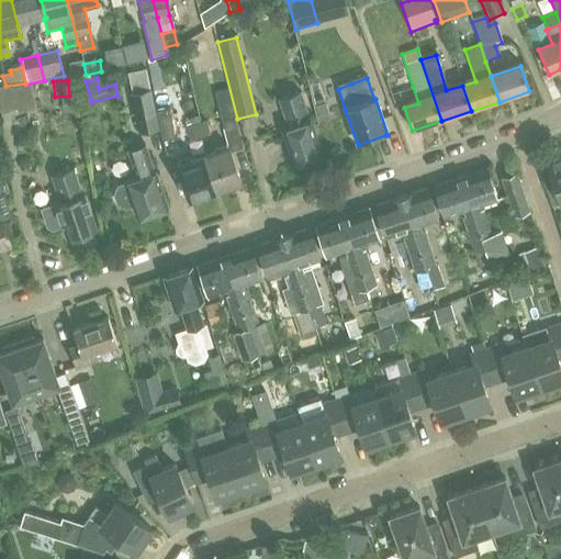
[(316,118),(328,114),(318,85),(310,87),(316,118)]
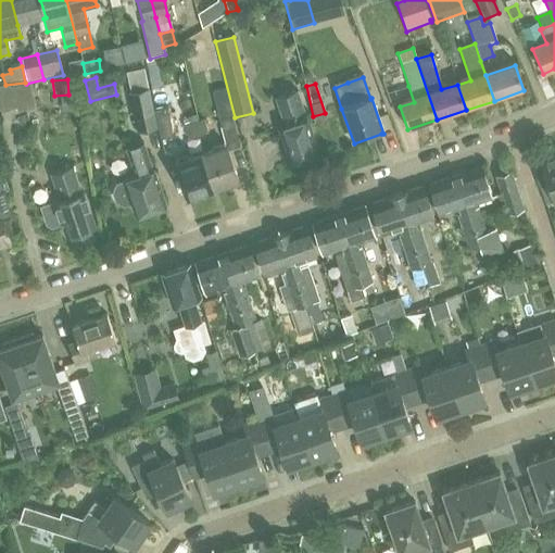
[(0,113),(16,110),(15,101),(35,98),(30,85),(0,90),(0,113)]
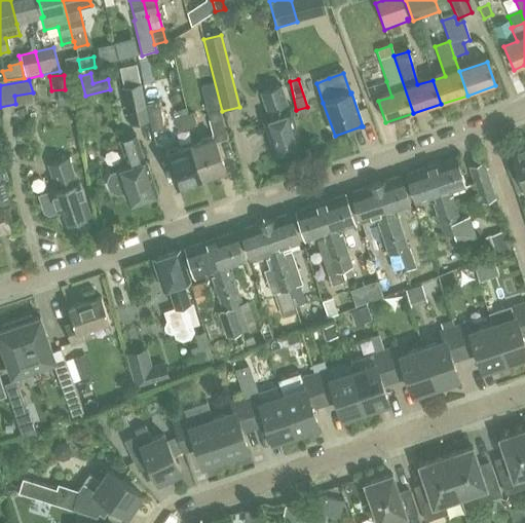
[(120,89),(128,126),(148,122),(140,84),(120,89)]
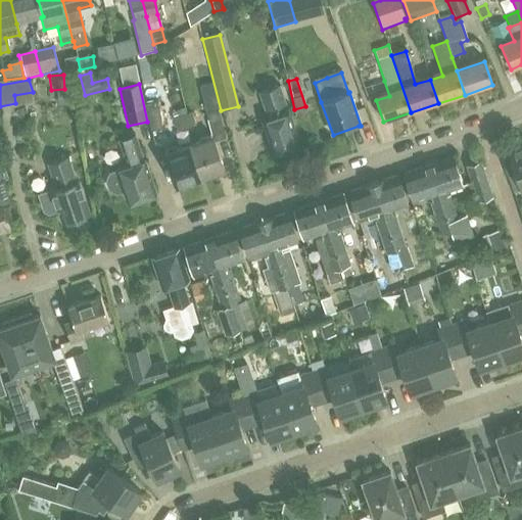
[(205,113),(219,110),(212,84),(211,84),(199,87),(199,88),(205,113)]
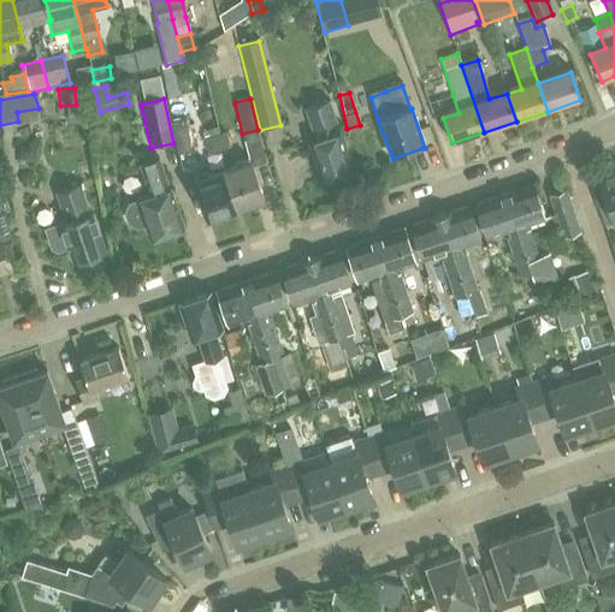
[(331,138),(327,128),(337,125),(330,104),(306,112),(317,143),(309,146),(321,182),(353,172),(347,152),(348,152),(342,135),(331,138)]
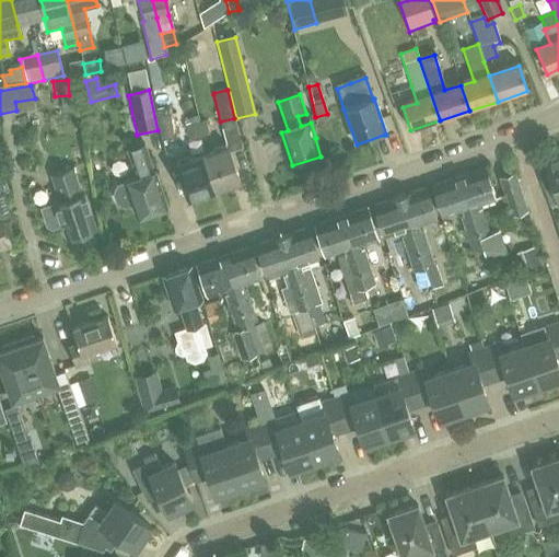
[(161,142),(176,139),(170,111),(155,114),(161,142)]
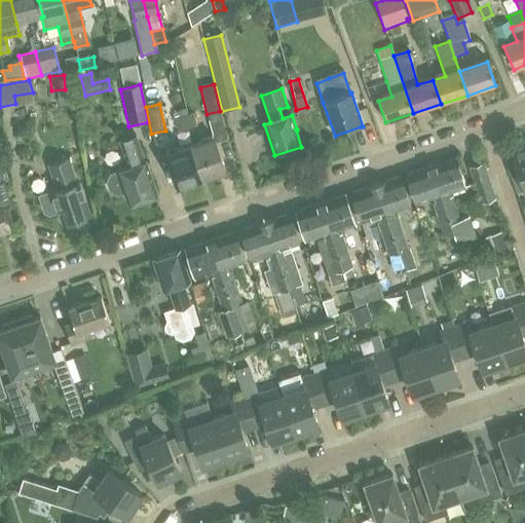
[(192,115),(184,118),(188,132),(197,128),(192,115)]
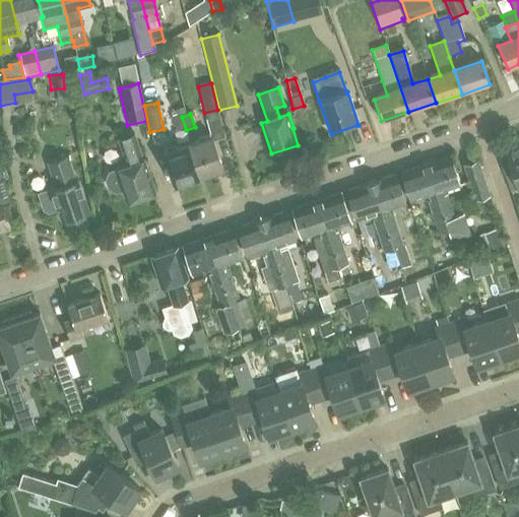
[(178,133),(186,130),(182,117),(173,121),(178,133)]
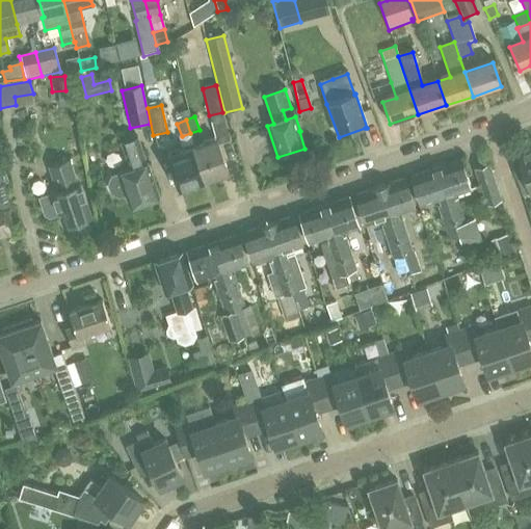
[(117,199),(126,196),(130,207),(158,197),(138,138),(124,142),(124,143),(122,144),(130,169),(118,174),(118,175),(110,177),(106,186),(109,194),(117,199)]
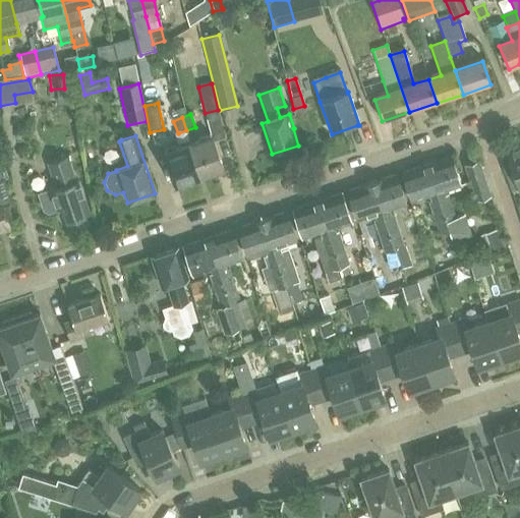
[(188,147),(199,179),(223,171),(212,138),(188,147)]
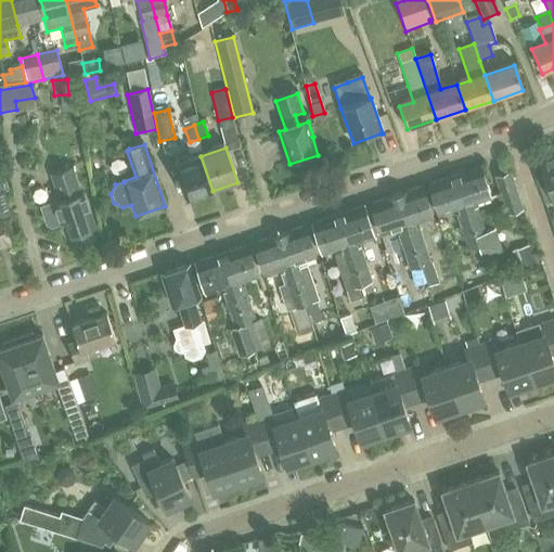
[(187,200),(213,191),(201,156),(175,165),(187,200)]
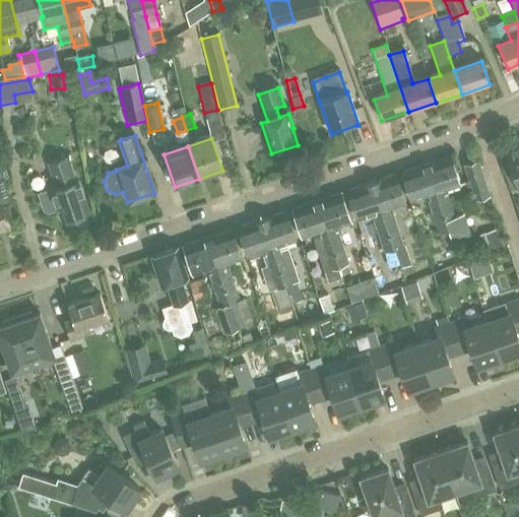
[(513,174),(505,177),(510,193),(516,191),(517,194),(518,193),(518,146),(505,151),(513,174)]
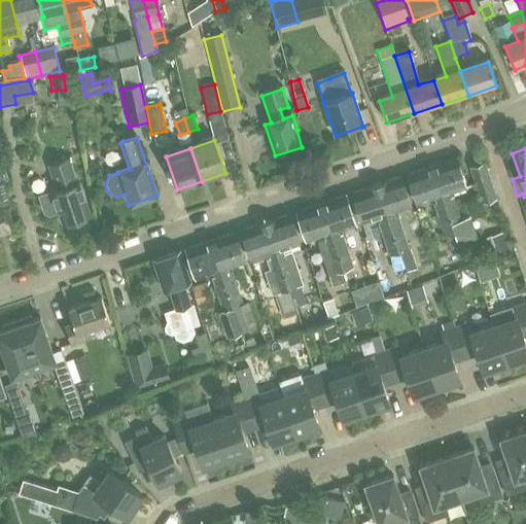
[(451,200),(449,194),(465,187),(455,159),(430,168),(457,245),(477,239),(469,217),(461,220),(454,199),(451,200)]
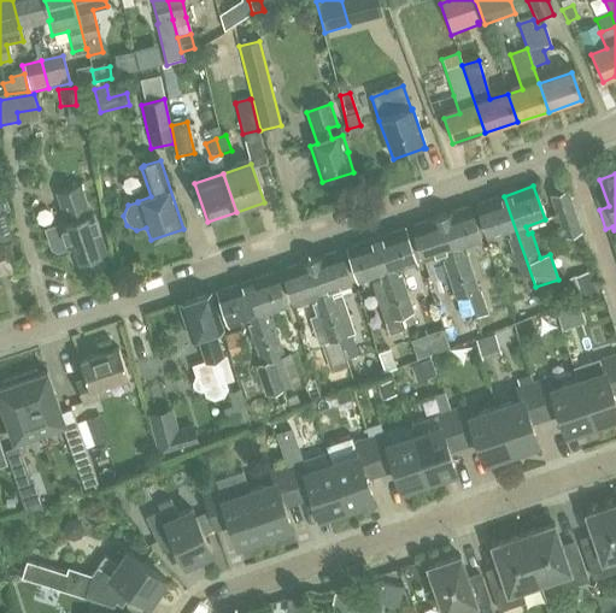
[(89,217),(80,187),(58,194),(68,224),(44,231),(51,252),(57,254),(68,252),(72,265),(106,254),(93,216),(89,217)]
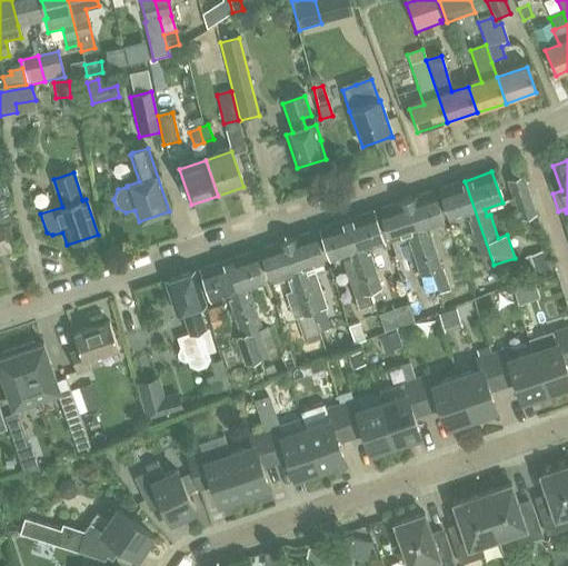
[(519,222),(536,217),(524,177),(506,182),(519,222)]
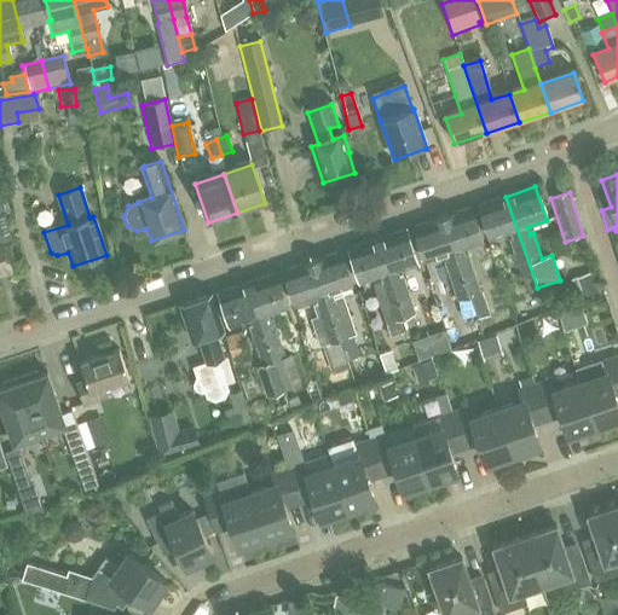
[(537,288),(506,197),(478,207),(489,241),(510,233),(512,241),(509,242),(523,280),(527,296),(538,293),(537,288)]
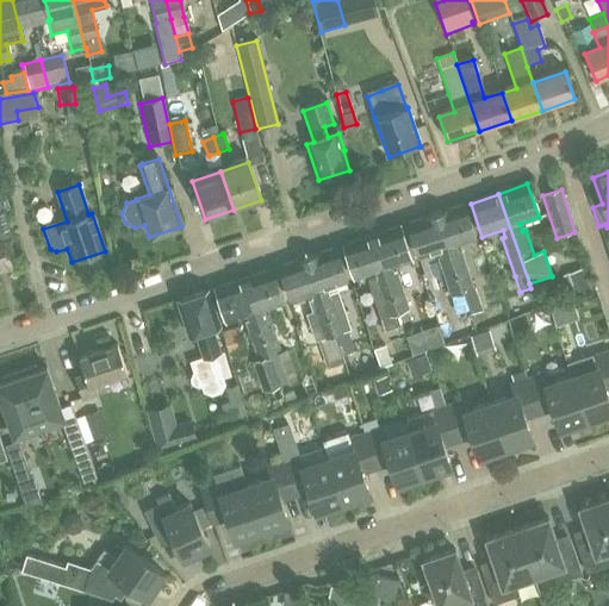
[(435,216),(463,294),(468,310),(470,310),(472,317),(483,312),(476,289),(474,289),(461,251),(458,252),(455,245),(474,239),(464,206),(435,216)]
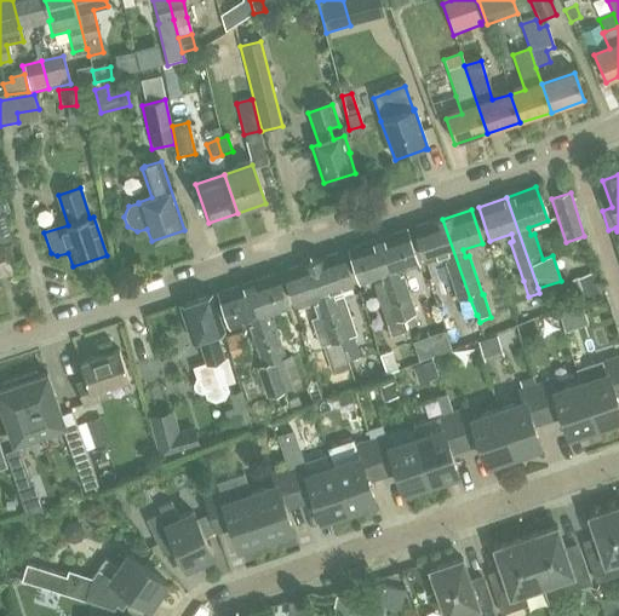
[(0,272),(10,270),(9,264),(15,262),(11,243),(11,242),(6,216),(0,218),(0,272)]
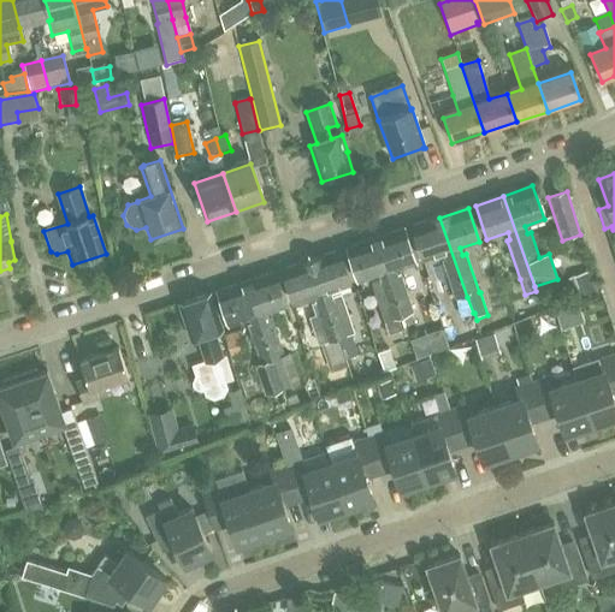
[(455,302),(467,297),(439,218),(411,227),(423,261),(442,254),(444,261),(442,262),(455,302)]
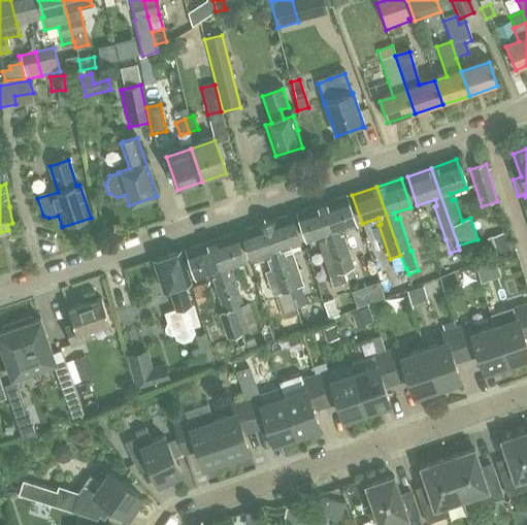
[(341,237),(339,232),(355,226),(346,197),(321,205),(343,273),(355,270),(343,236),(341,237)]
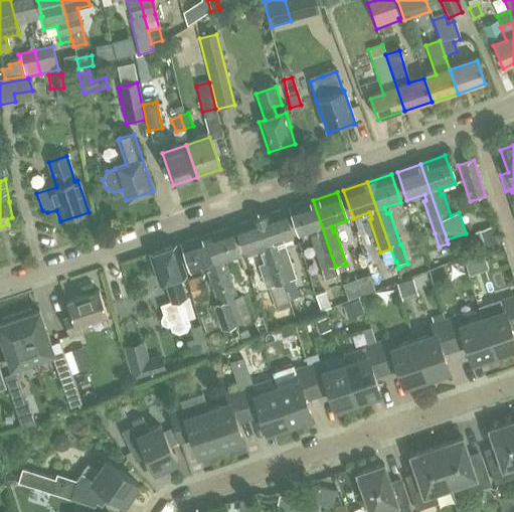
[(335,267),(313,200),(288,209),(298,237),(316,231),(317,236),(311,238),(321,271),(325,282),(338,278),(335,267)]
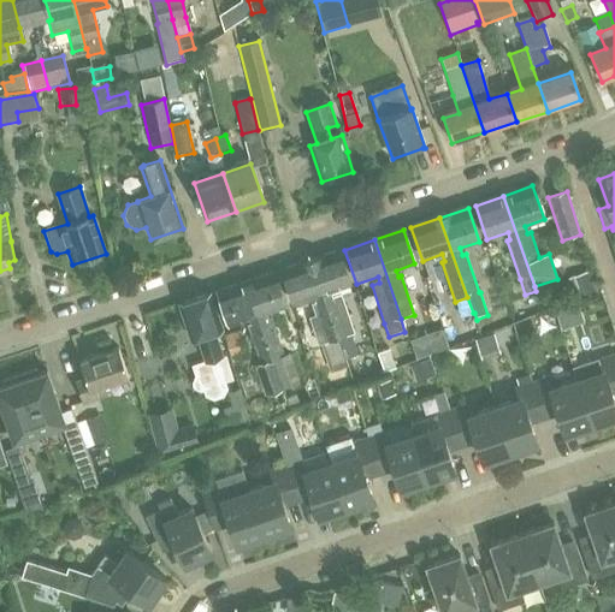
[(332,298),(330,292),(350,285),(338,251),(311,261),(344,362),(359,357),(352,336),(355,336),(342,296),(332,298)]
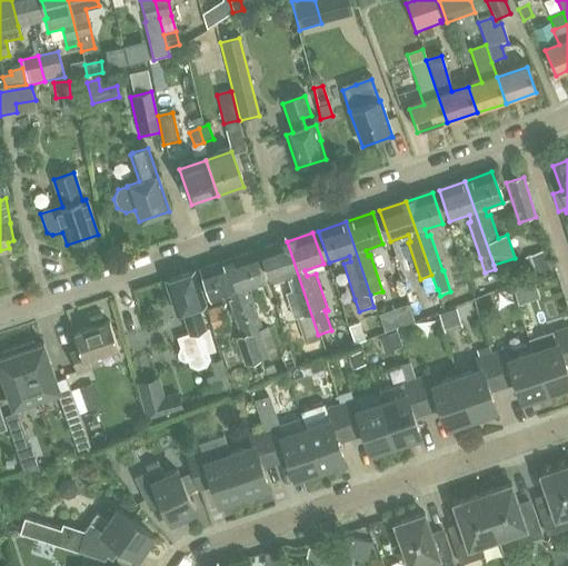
[(320,341),(318,335),(287,241),(259,251),(270,283),(289,276),(291,281),(288,283),(300,318),(296,319),(305,346),(320,341)]
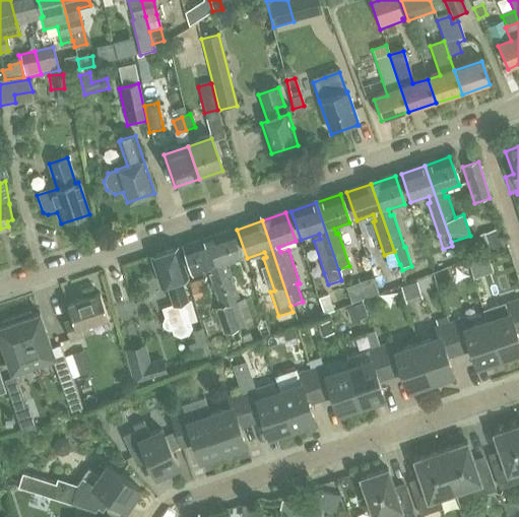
[(226,270),(224,265),(241,259),(231,231),(206,239),(237,326),(238,331),(262,323),(258,311),(249,314),(245,301),(239,302),(230,270),(226,270)]
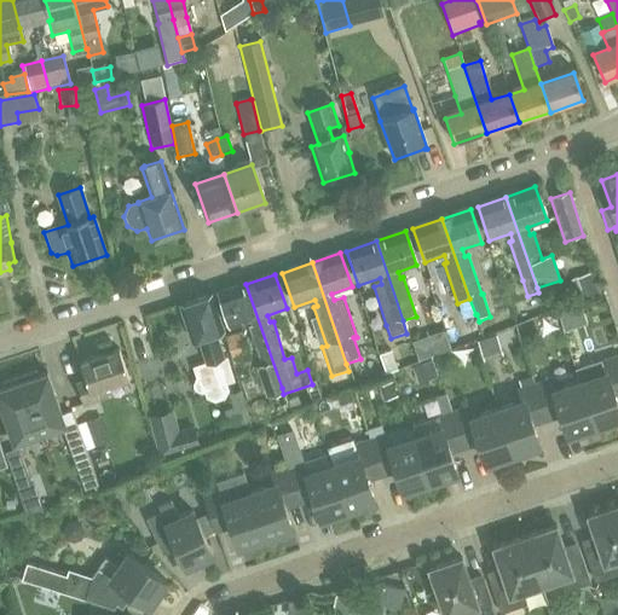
[(590,274),(570,282),(578,303),(598,296),(590,274)]
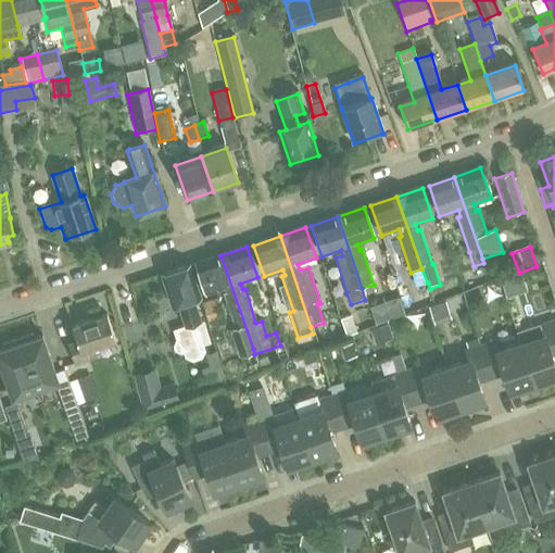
[(238,353),(253,349),(221,255),(196,264),(206,296),(224,289),(225,294),(223,296),(235,330),(231,331),(238,353)]
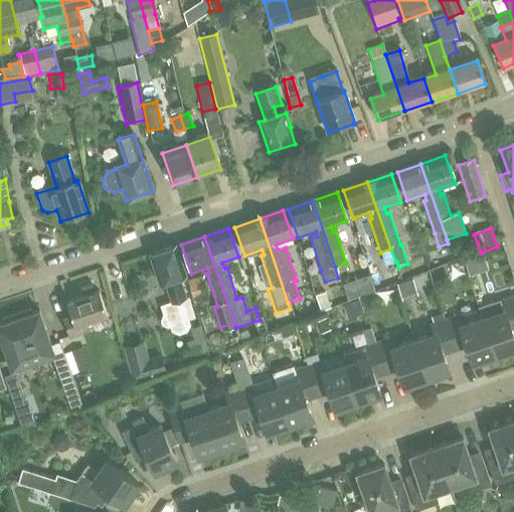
[(186,299),(179,278),(185,276),(175,247),(150,256),(159,285),(164,283),(170,304),(160,307),(167,328),(169,328),(171,333),(178,336),(186,333),(190,327),(188,321),(195,319),(188,298),(186,299)]
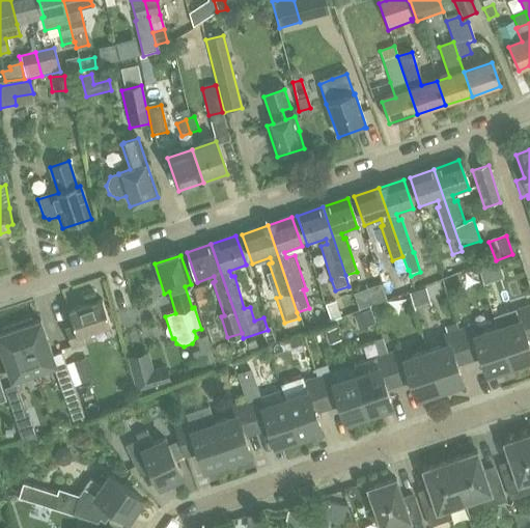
[(205,288),(193,293),(198,307),(211,303),(205,288)]
